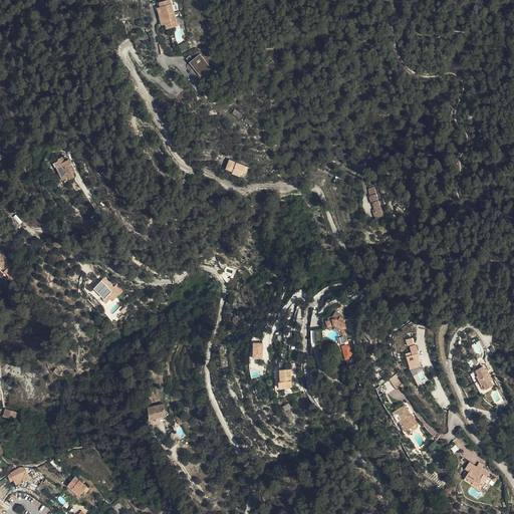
[(165,0),(153,0),(155,4),(152,5),(159,18),(162,17),(165,22),(174,17),(165,0)]
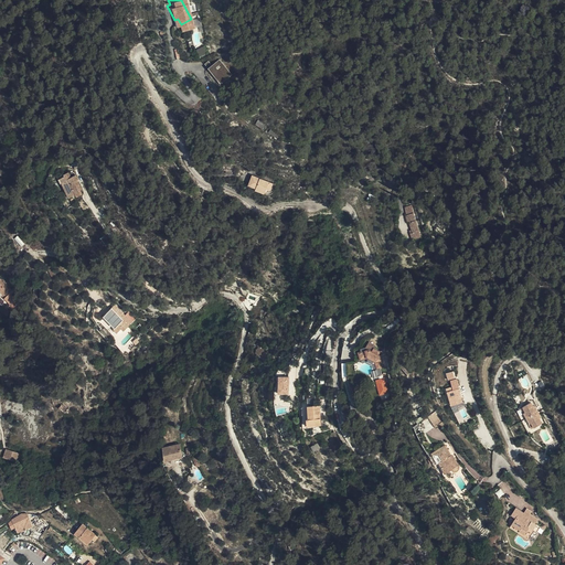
[(200,57),(206,53),(203,46),(196,50),(200,57)]
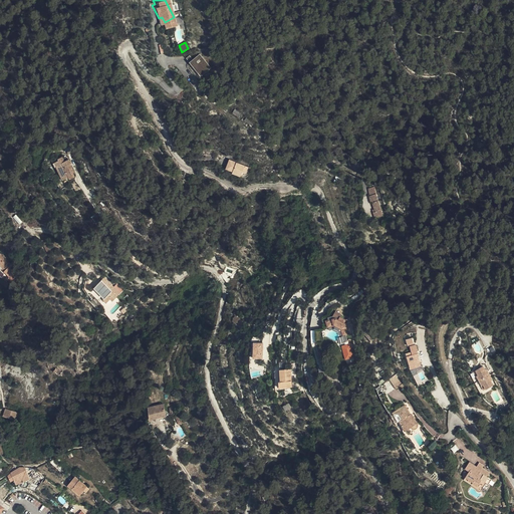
[(191,57),(187,60),(202,78),(212,70),(201,55),(194,61),(191,57)]
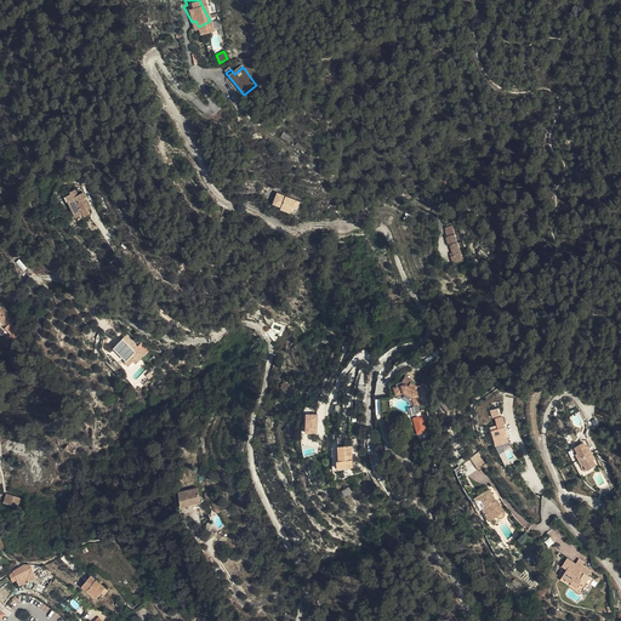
[(286,134),(281,138),(289,144),(294,138),(286,134)]
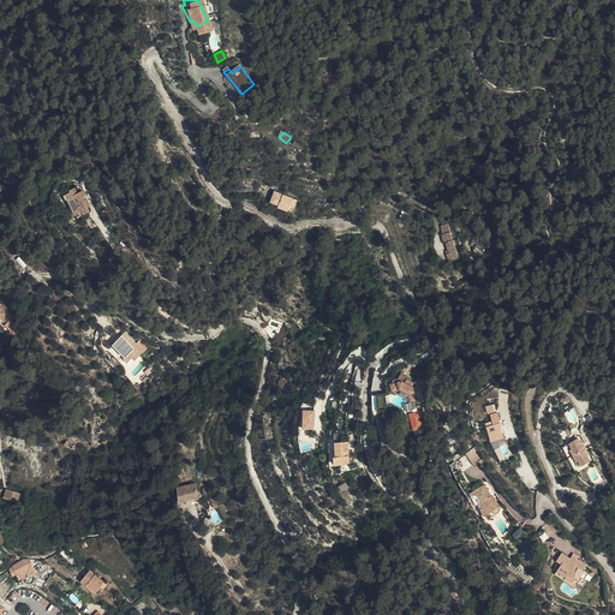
[(302,151),(304,147),(294,141),(292,144),(302,151)]
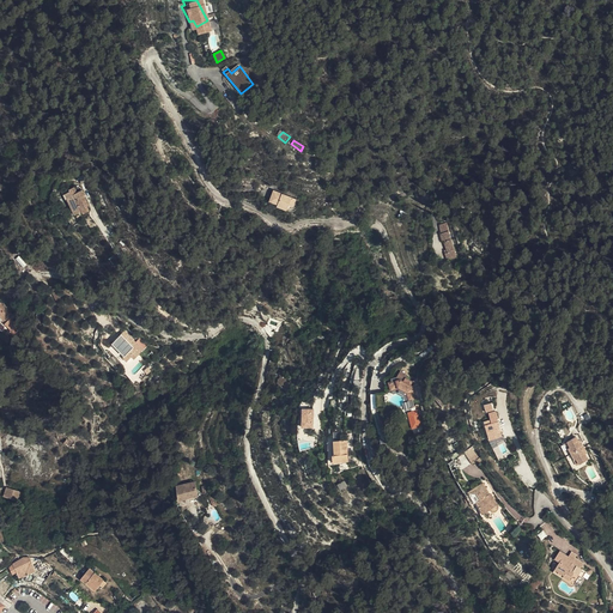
[(78,208),(82,212),(83,212),(84,214),(90,211),(89,207),(90,206),(86,196),(87,195),(85,189),(78,192),(77,187),(71,190),(71,192),(67,193),(70,195),(73,200),(78,208)]
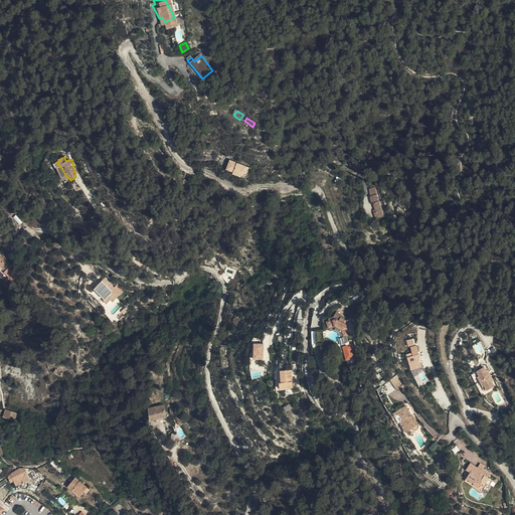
[(63,181),(68,178),(65,175),(61,168),(58,164),(56,162),(58,167),(57,168),(63,181)]
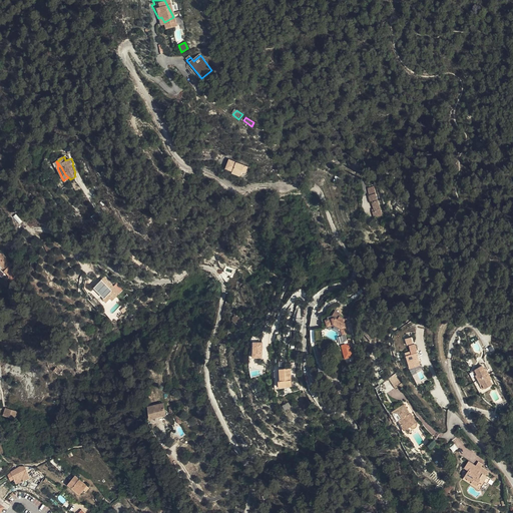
[(252,170),(230,161),(226,170),(234,173),(233,174),(246,179),(247,179),(248,178),(249,177),(250,177),(252,170)]
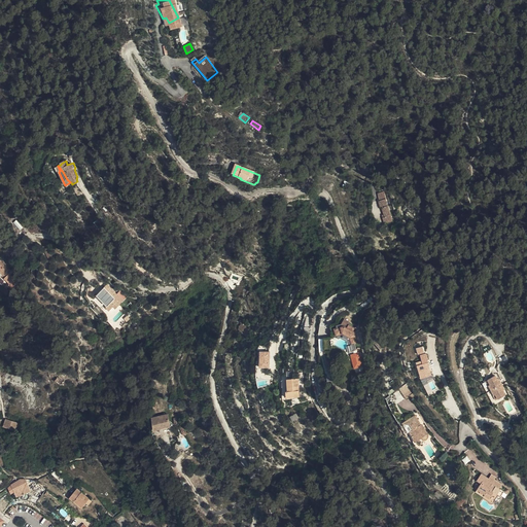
[(386,197),(379,198),(380,205),(383,204),(384,213),(381,213),(383,221),(390,219),(386,197)]
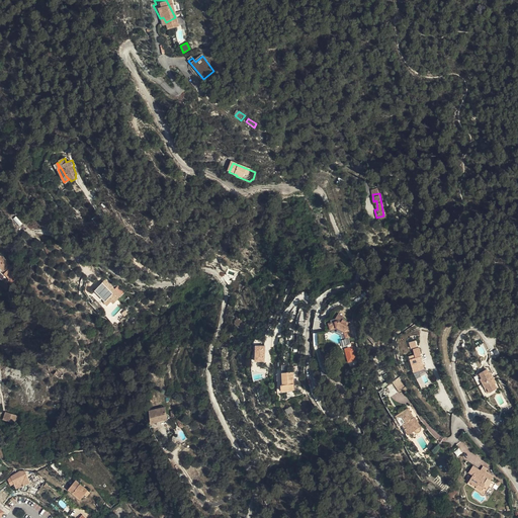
[(1,256),(0,256),(0,265),(3,268),(5,271),(7,274),(10,278),(11,277),(14,281),(16,280),(12,273),(8,270),(9,269),(3,258),(1,256)]
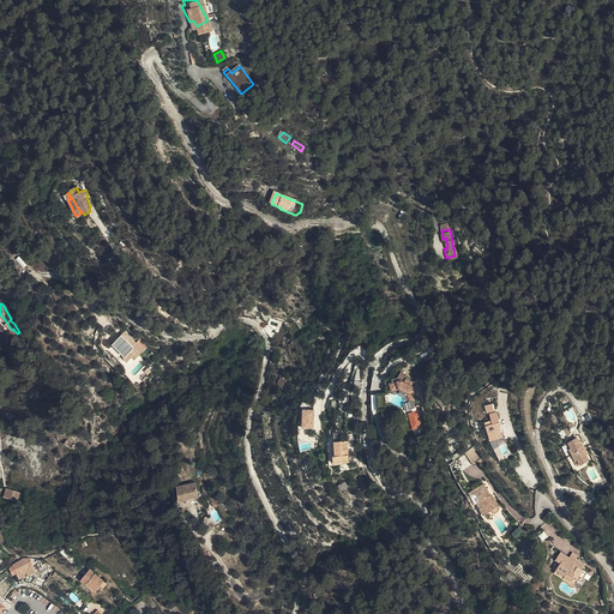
[(0,314),(0,317),(4,320),(6,323),(4,325),(11,332),(12,330),(8,325),(6,321),(4,318),(0,314)]
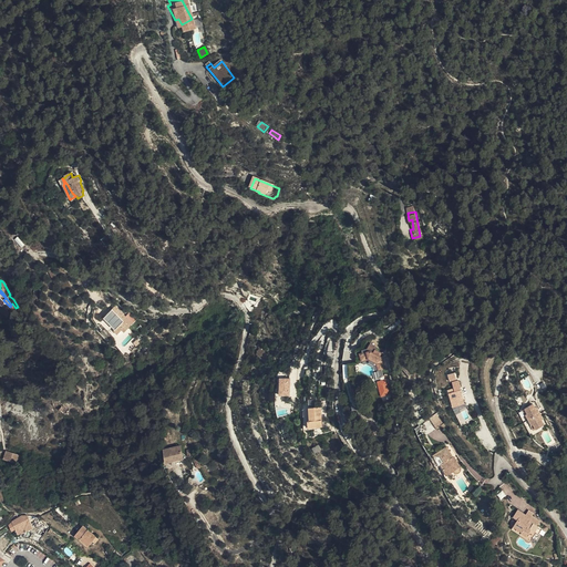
[(116,329),(114,331),(113,332),(117,337),(122,332),(124,334),(132,326),(114,308),(103,320),(107,325),(110,322),(116,329)]
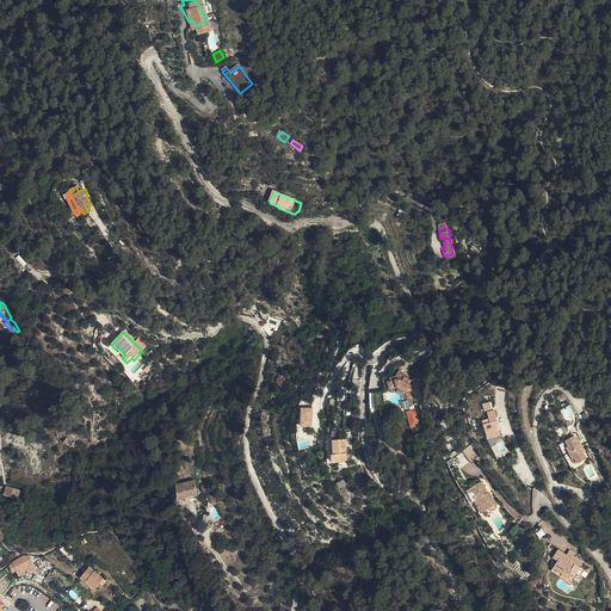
[(284,372),(278,374),(279,377),(278,378),(277,380),(277,381),(277,382),(278,384),(278,386),(279,387),(281,387),(283,387),(284,387),(287,386),(288,384),(288,383),(288,382),(288,381),(288,380),(288,378),(287,377),(285,377),(284,372)]
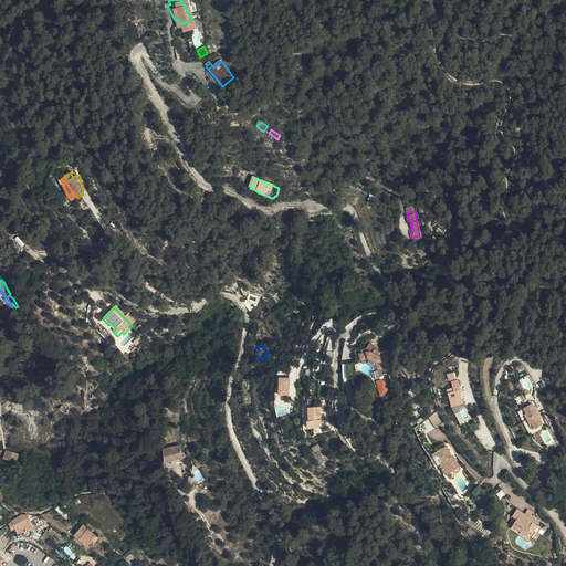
[(392,366),(391,358),(386,354),(379,350),(377,349),(373,349),(373,358),(375,357),(383,363),(384,368),(386,368),(390,367),(392,366)]
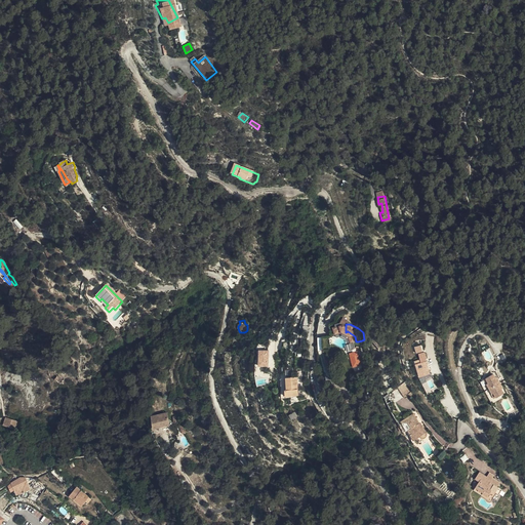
[(416,354),(422,352),(420,345),(414,348),(416,354)]
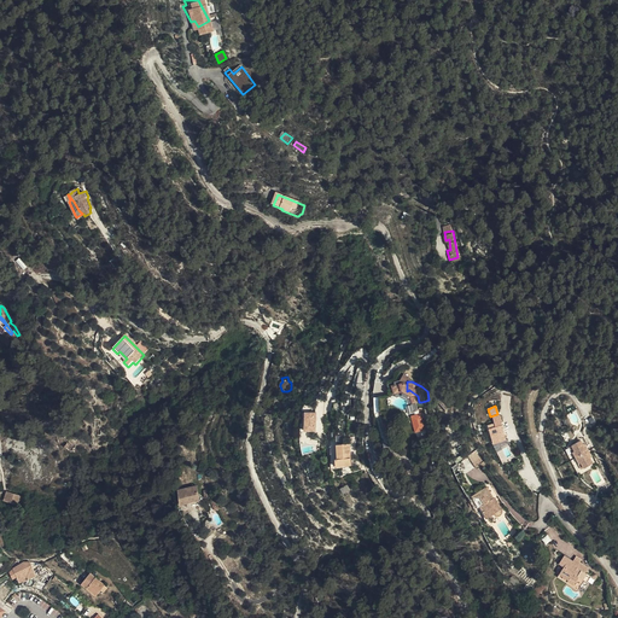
[(316,409),(307,409),(305,432),(315,432),(316,409)]
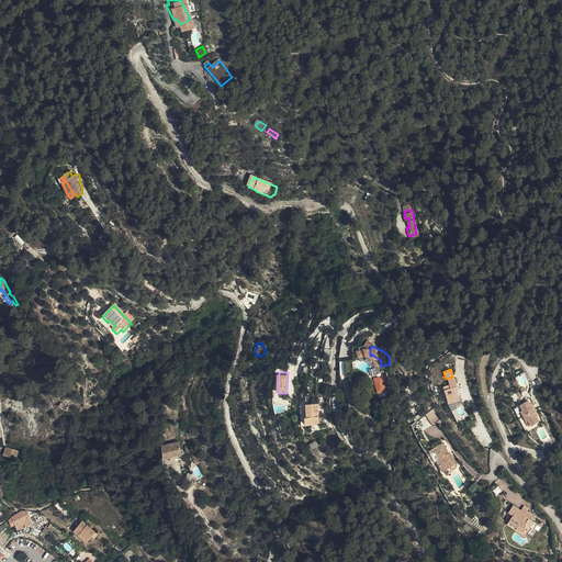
[(383,375),(373,378),(377,393),(388,391),(383,375)]
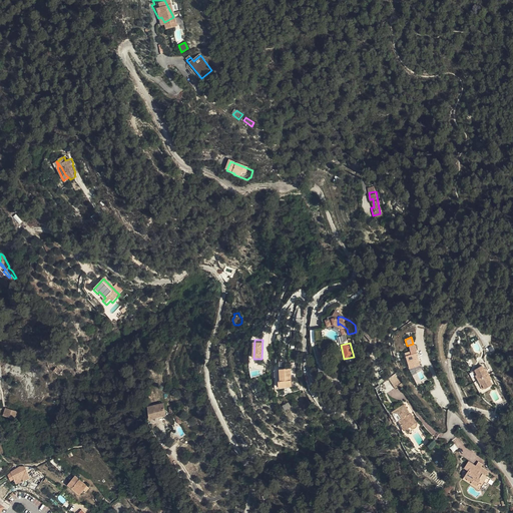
[(413,368),(424,364),(420,352),(415,354),(414,351),(408,353),(413,368)]
